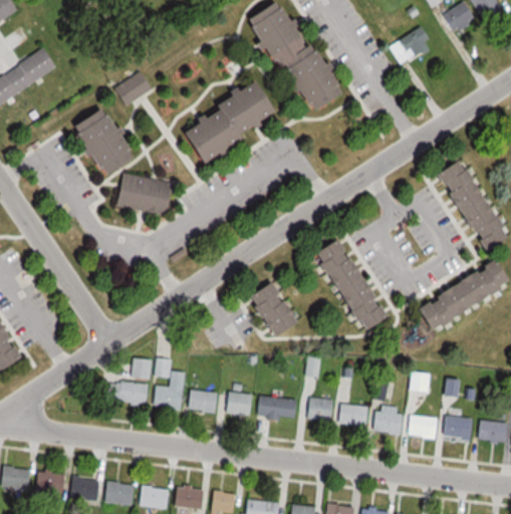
[(0,20),(18,9),(12,0),(0,0),(0,20)]
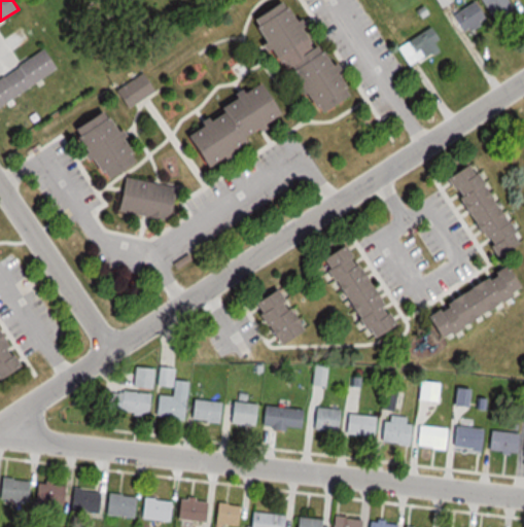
[(300,0),(292,0),(264,14),(317,118),(352,100),(300,0)]
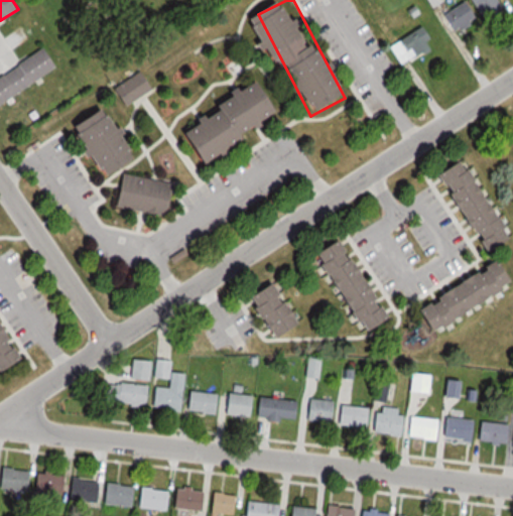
[(453,33),(477,19),(466,0),(465,0),(441,14),(453,33)]
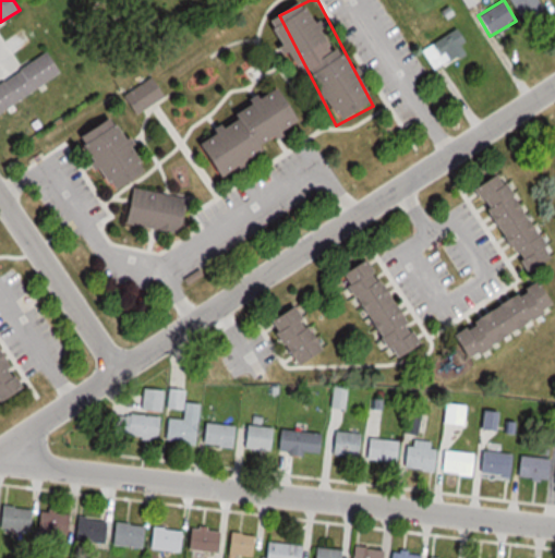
[(510,0),(525,22),(545,9),(539,0),(510,0)]
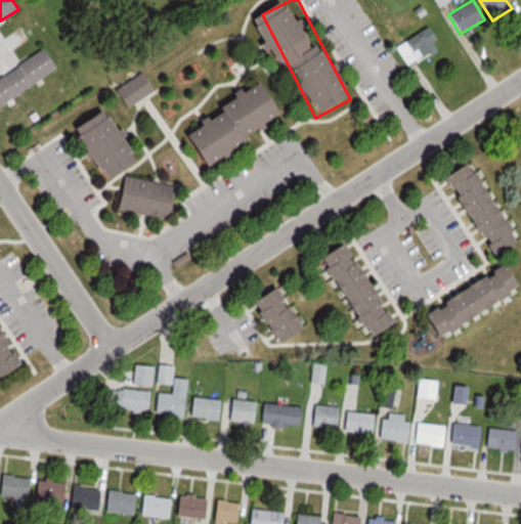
[(407,66),(440,44),(428,26),(396,47),(407,66)]
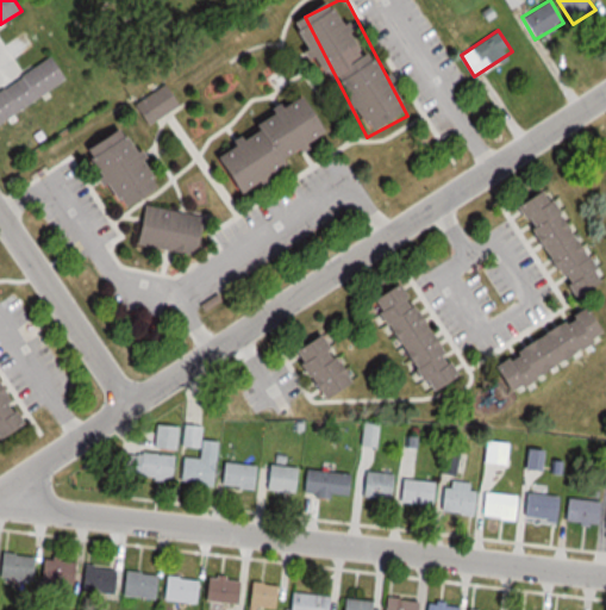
[(0,124),(68,79),(52,55),(0,91),(0,124)]
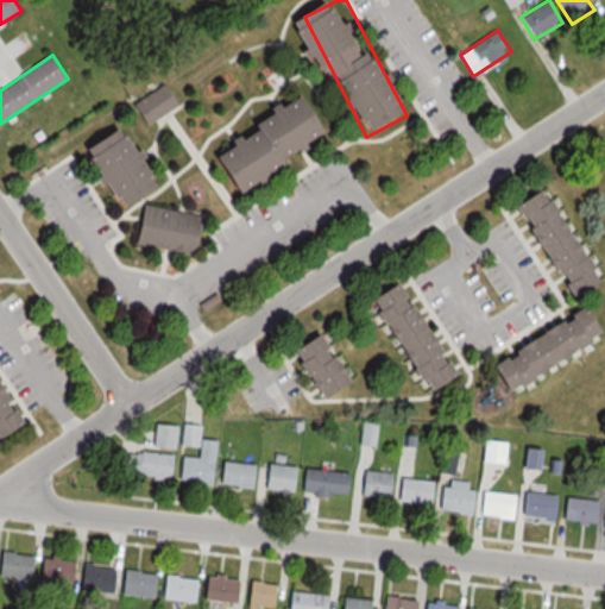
[(180,104),(165,83),(136,104),(150,124),(180,104)]
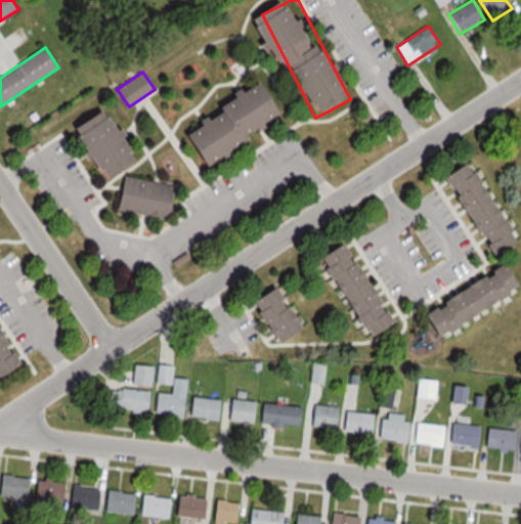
[(212,164),(290,117),(267,80),(224,105),(227,112),(192,132),(212,164)]
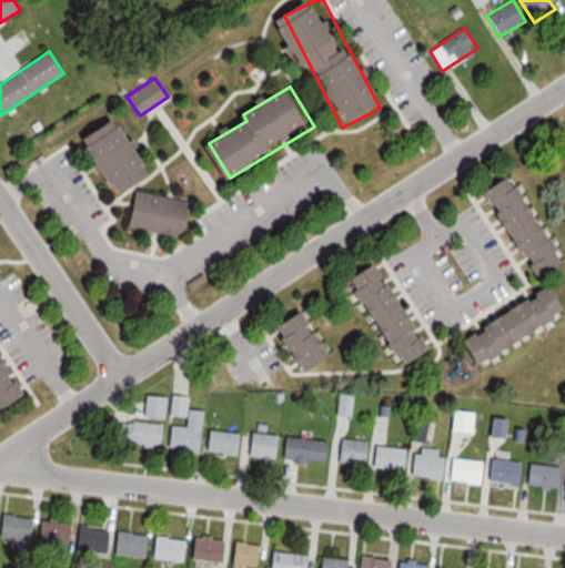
[(118,194),(153,175),(122,120),(87,139),(118,194)]
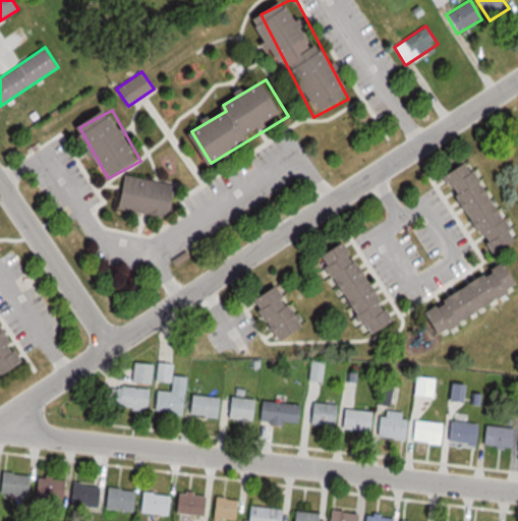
[(496,254),(517,240),(517,237),(471,161),(448,175),(496,254)]
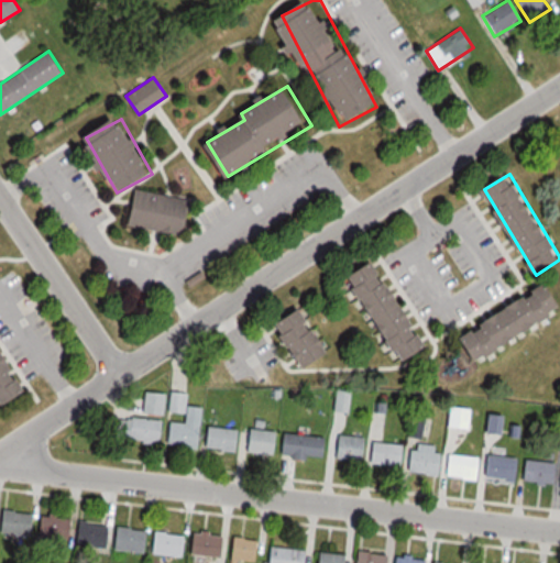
[(185,234),(190,199),(135,190),(129,224),(185,234)]
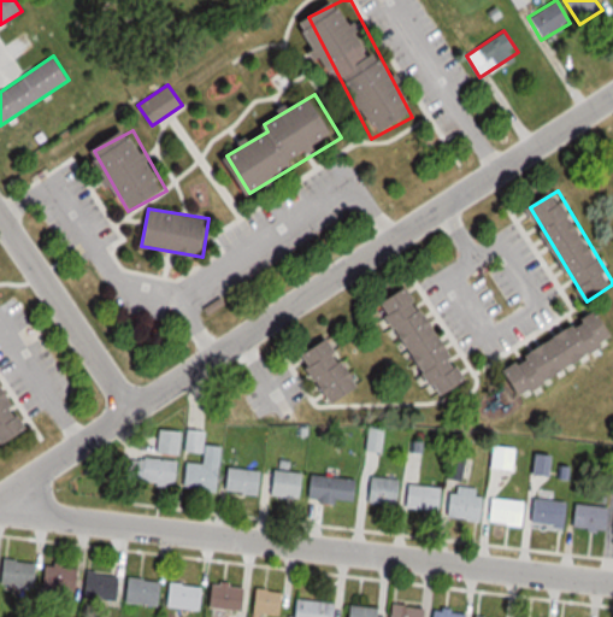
[(437,398),(466,382),(414,286),(385,301),(437,398)]
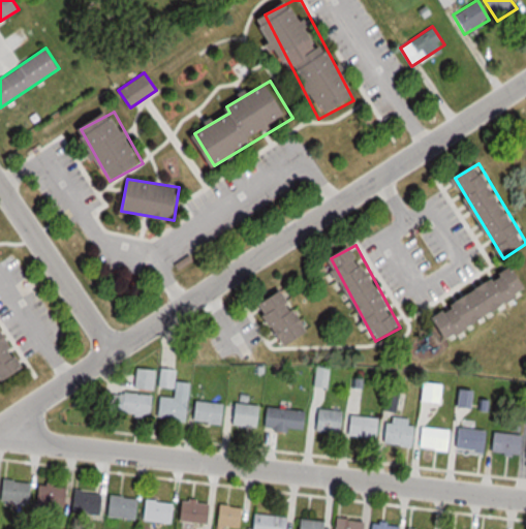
[(525,296),(525,284),(517,268),(433,313),(446,339),(525,296)]
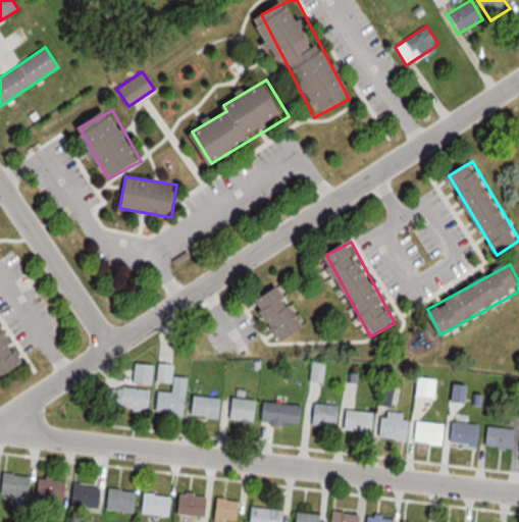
[(283,342),(306,327),(280,286),(258,301),(283,342)]
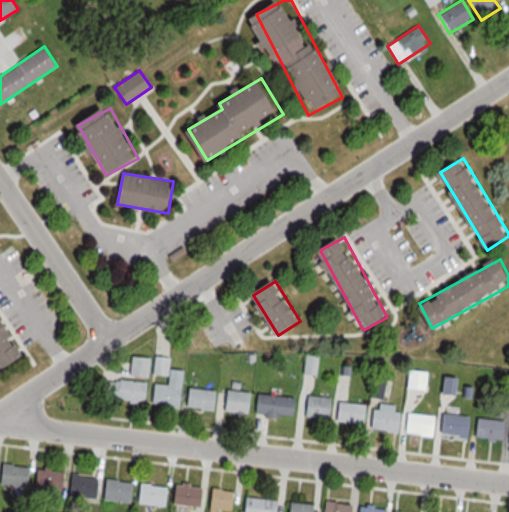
[(0,369),(2,373),(26,360),(0,315),(0,369)]
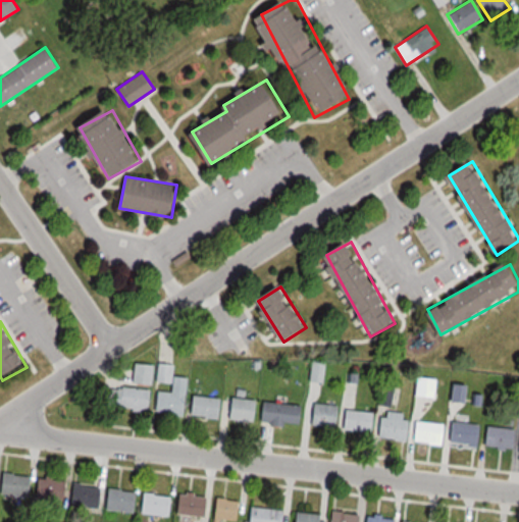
[(187,376),(173,376),(172,392),(157,390),(156,413),(185,414),(187,376)]
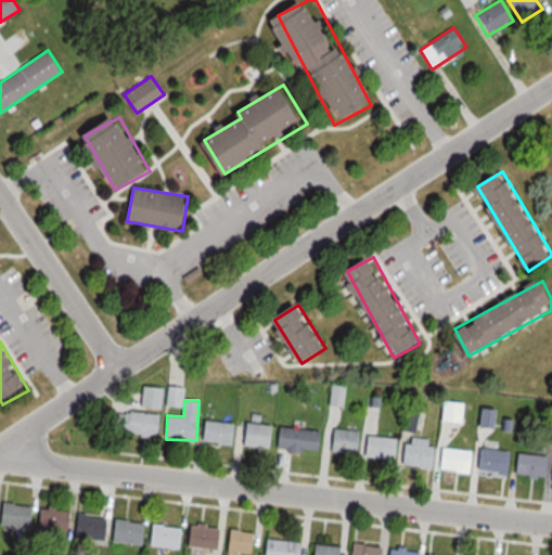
[(462,402),(444,402),(444,421),(462,421),(462,402)]
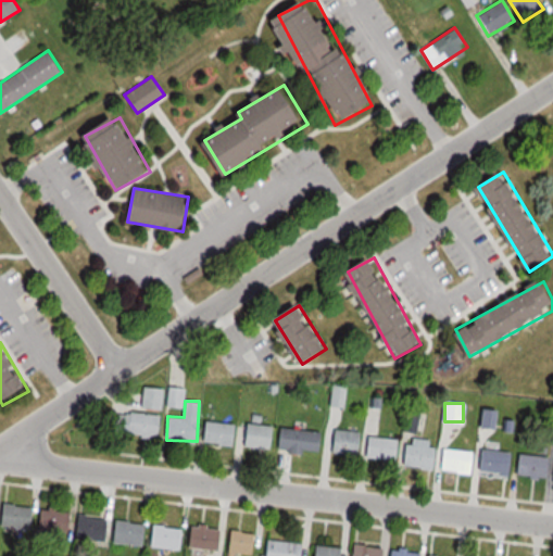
[(158,437),(160,416),(113,411),(111,431),(158,437)]
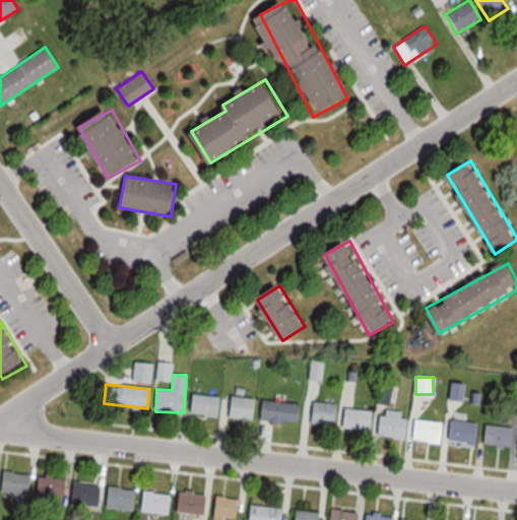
[(220,396),(192,393),(189,413),(217,416),(220,396)]
